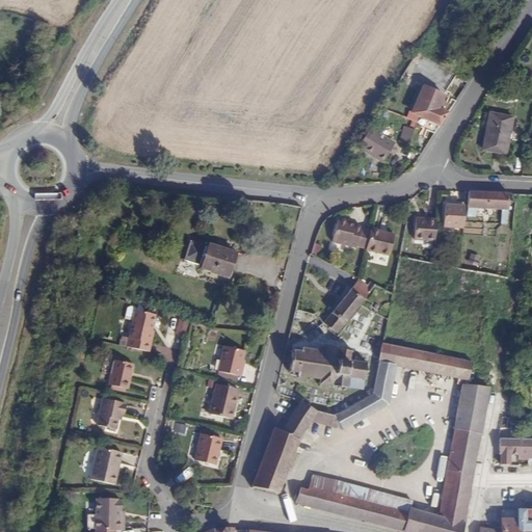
[(456,73),(423,54),(411,83),(426,88),(417,116),(424,118),(423,121),(444,128),(447,123),(452,114),(443,109),(448,95),(456,73)]
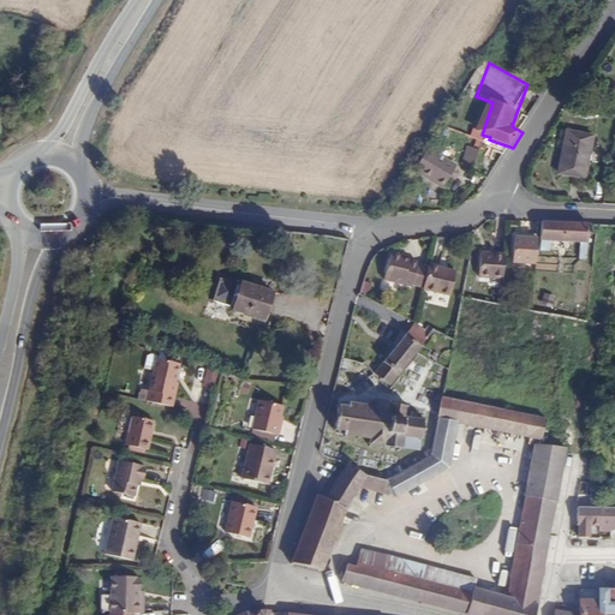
[(596,141),(569,135),(559,178),(585,185),(596,141)]
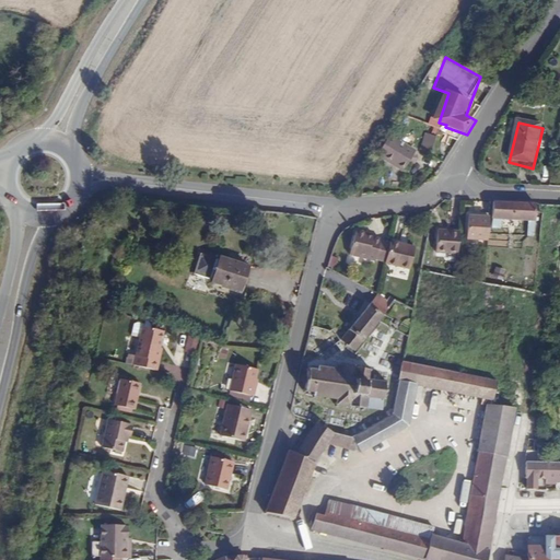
[(419,150),(429,154),(435,137),(426,133),(419,150)]
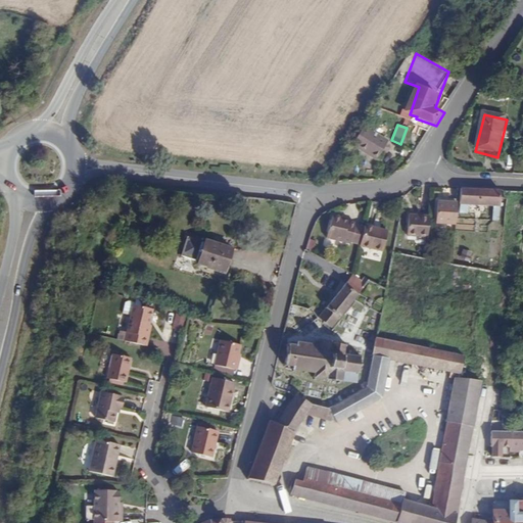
[(388,141),(363,128),(362,130),(352,143),(350,146),(377,160),(383,150),(387,153),(389,148),(385,146),(388,141)]
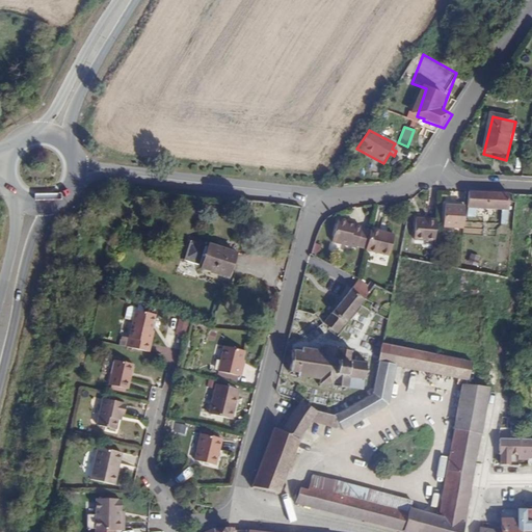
[(508,210),(509,194),(486,193),(469,192),(468,208),(508,210)]
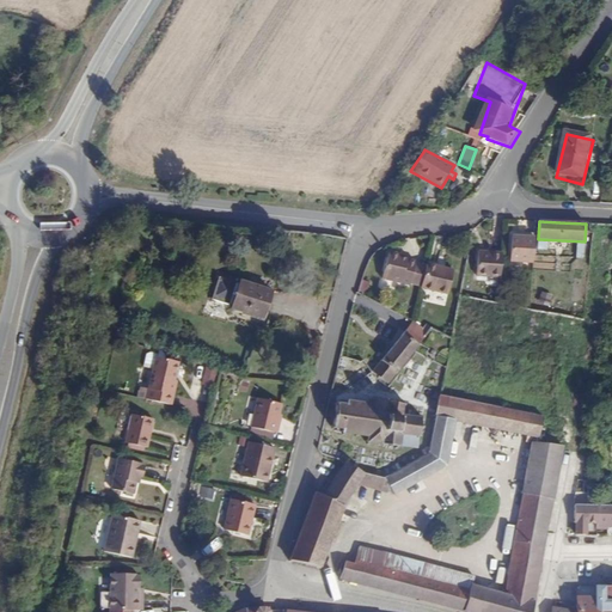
[(510,263),(534,265),(536,251),(536,239),(512,237),(510,263)]
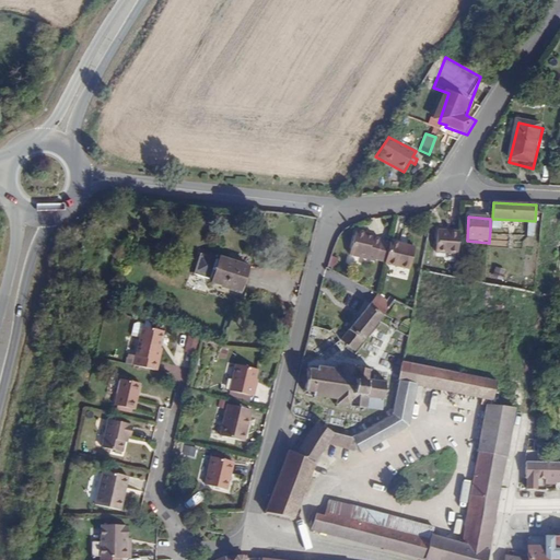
[(387,260),(392,243),(381,240),(381,237),(366,234),(366,231),(356,229),(350,254),(375,259),(376,258),(387,260)]
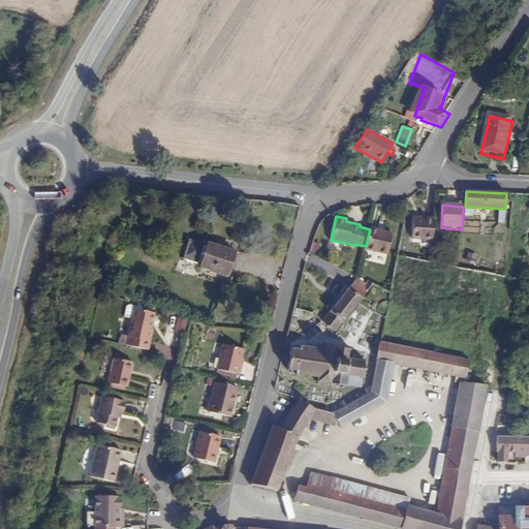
[(411,240),(433,242),(434,220),(412,219),(411,240)]
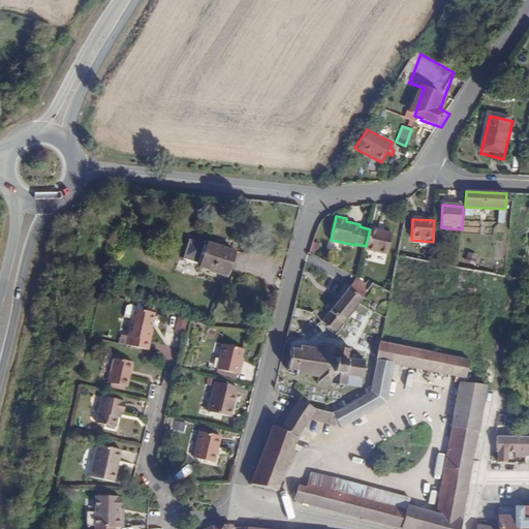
[(393,231),(370,226),(370,229),(366,246),(365,248),(387,253),(393,231)]
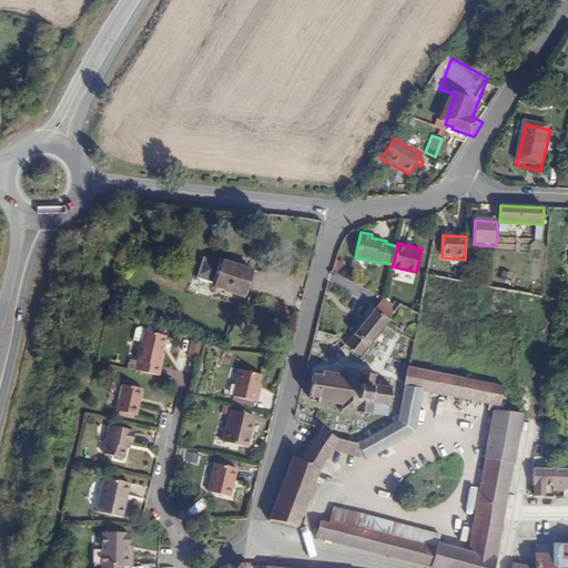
[(222,263),(202,256),(195,277),(214,284),(222,263)]
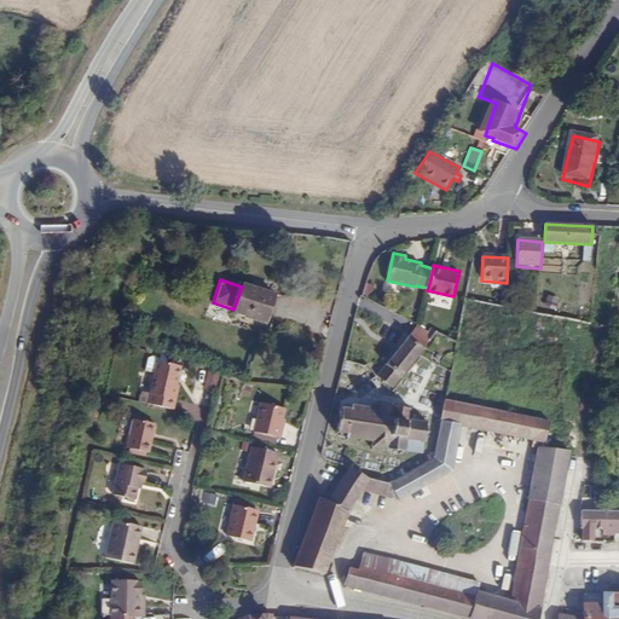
[(273,294),(243,283),(242,287),(233,310),(233,311),(265,320),(273,294)]
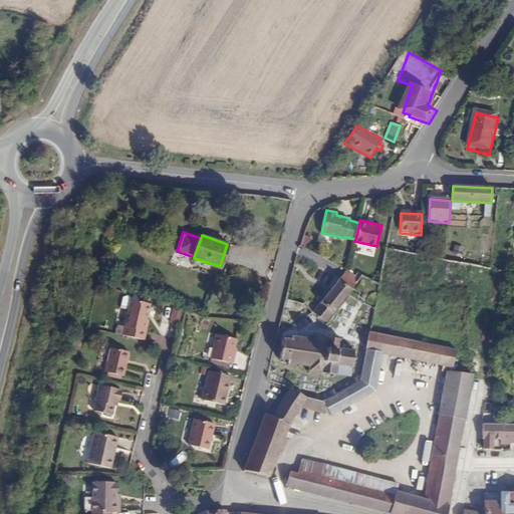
[(347,272),(315,311),(327,320),(359,281),(355,278),(347,272)]
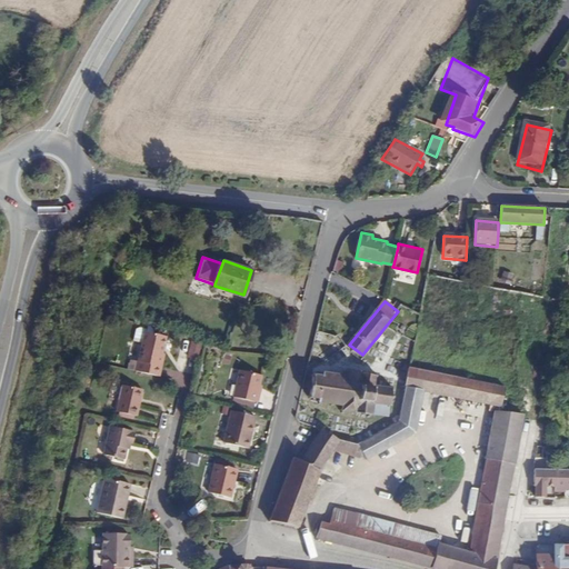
[(143,329),(136,368),(159,373),(165,351),(162,350),(166,333),(143,329)]
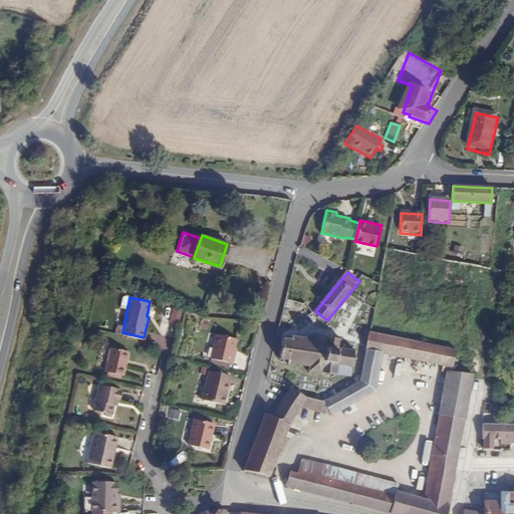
[(383,354),(449,367),(453,368),(457,350),(376,334),(378,323),(373,322),(361,379),(325,405),(308,398),(291,388),(275,419),(266,415),(246,473),(271,479),(302,409),(332,420),(375,392),(383,354)]
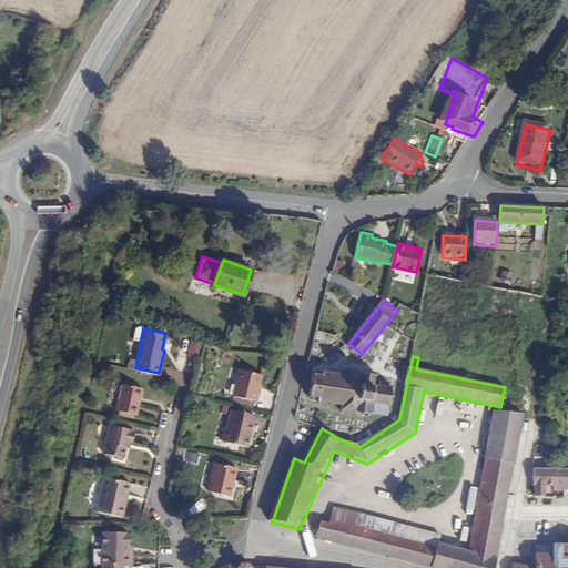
[(262,375),(241,369),(234,396),(255,402),(256,399),(259,401),(260,393),(259,392),(262,375)]
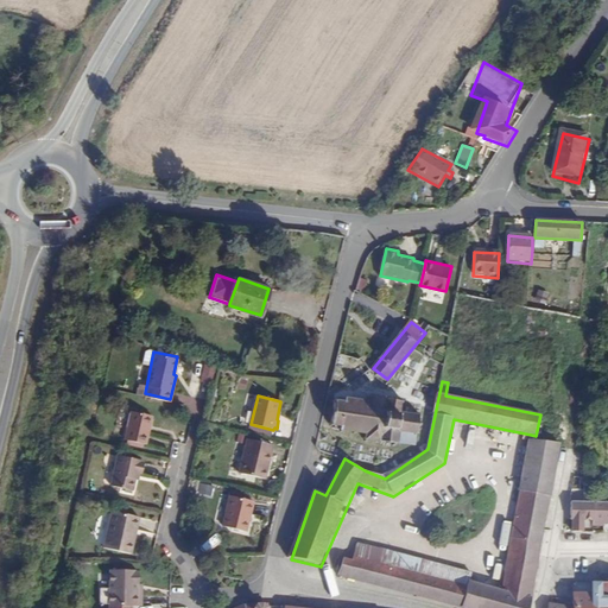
[(341,429),(361,432),(367,434),(366,438),(366,439),(415,448),(420,417),(400,415),(403,403),(373,398),(372,404),(346,399),(346,403),(336,401),(333,424),(342,426),(341,429)]
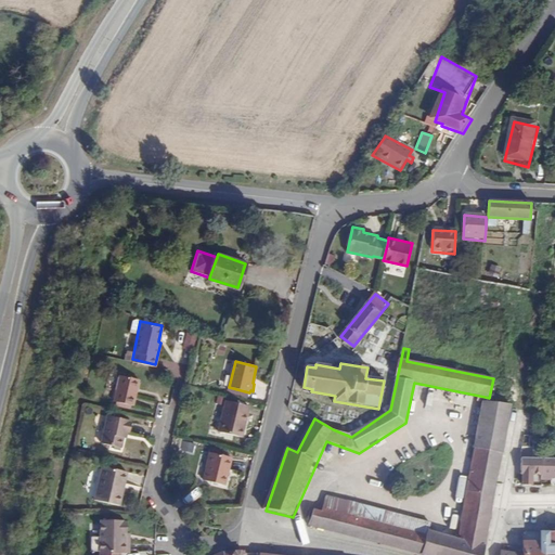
[(139,377),(119,373),(114,399),(133,403),(139,377)]
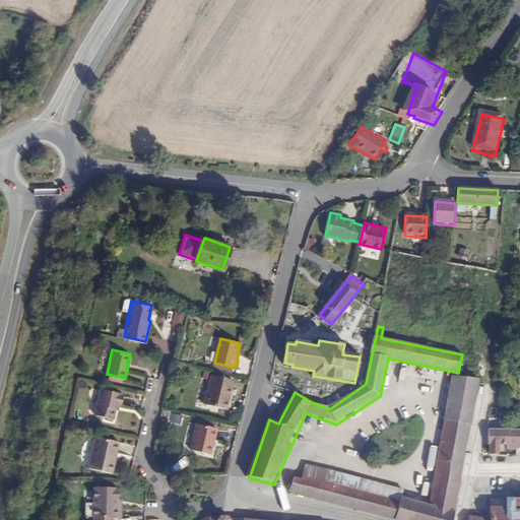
[(235,381),(213,375),(205,404),(226,410),(235,381)]
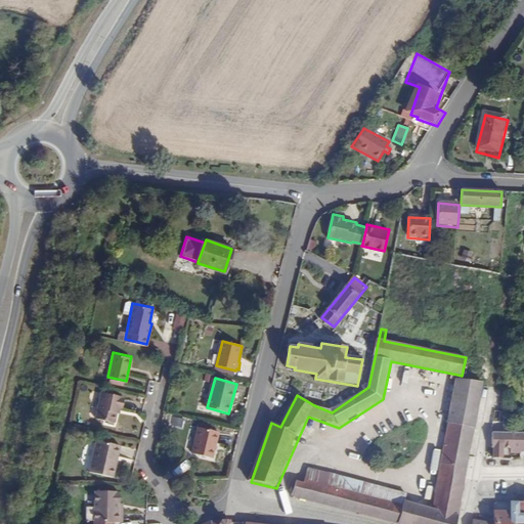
[(433,500),(460,506),(482,385),(457,380),(433,500)]
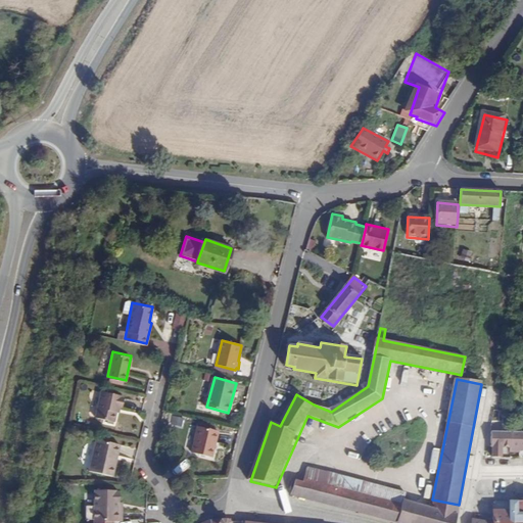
[(113,420),(115,410),(116,405),(120,405),(123,406),(125,397),(122,396),(123,393),(100,389),(95,417),(113,420)]
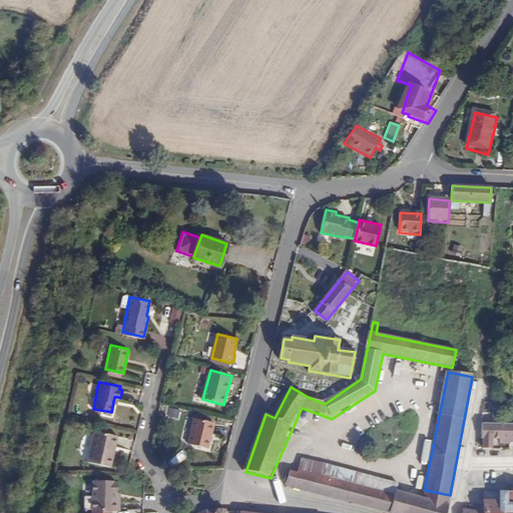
[(403,416),(408,393),(393,390),(388,413),(403,416)]
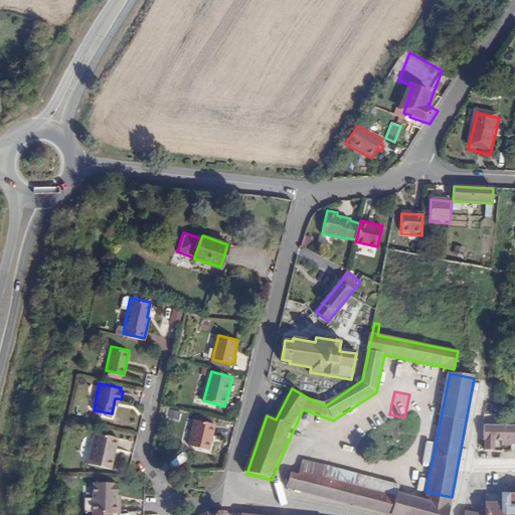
[(215,426),(195,421),(188,448),(208,453),(215,426)]
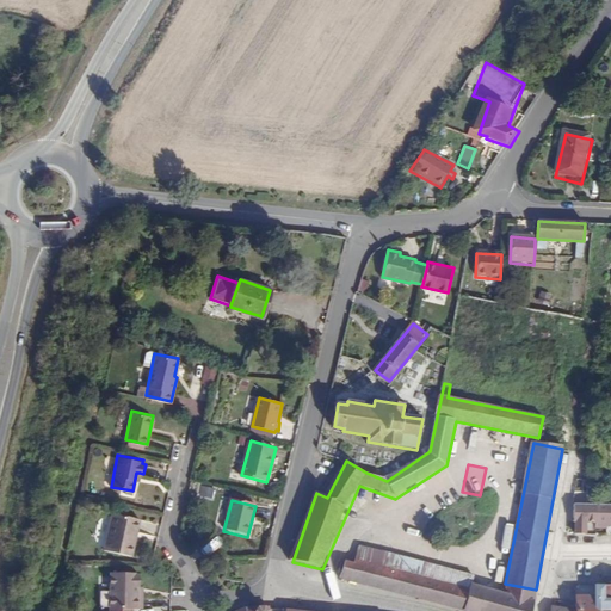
[(610,505),(569,505),(568,524),(572,524),(571,536),(585,535),(582,528),(610,528),(610,505)]
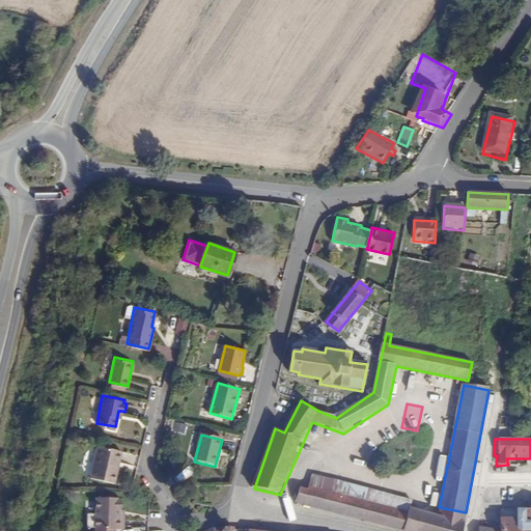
[(120,449),(96,444),(89,477),(113,482),(120,449)]
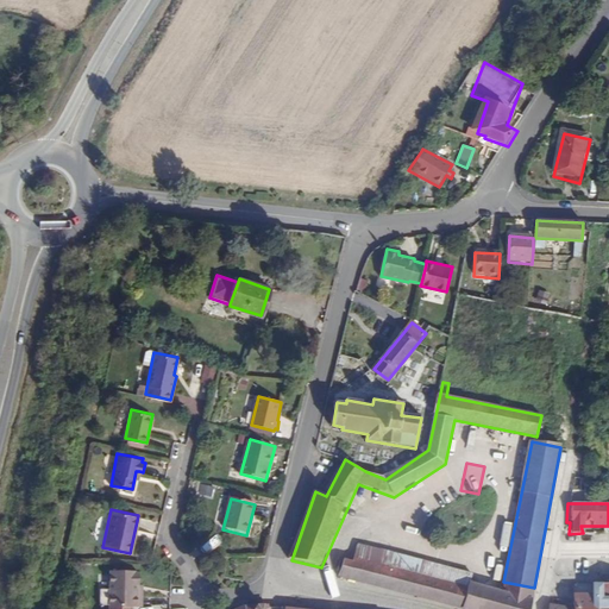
[(462,581),(470,583),(472,575),(359,548),(357,559),(462,585),(462,581)]
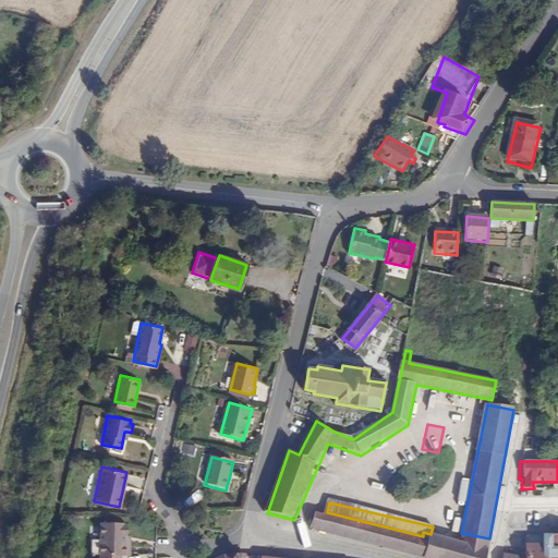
[(410,553),(432,557),(485,557),(488,547),(460,542),(431,534),(423,532),(423,536),(327,512),(325,512),(324,517),(316,516),(314,522),(311,521),(310,524),(313,526),(313,530),(410,553)]
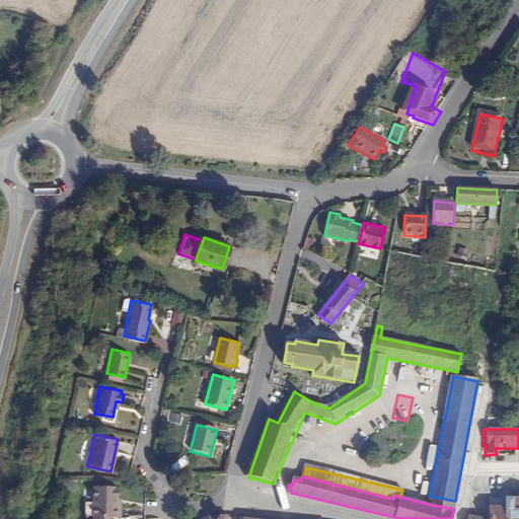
[(115,497),(118,497),(118,486),(116,486),(116,485),(94,484),(93,515),(115,515),(115,497)]
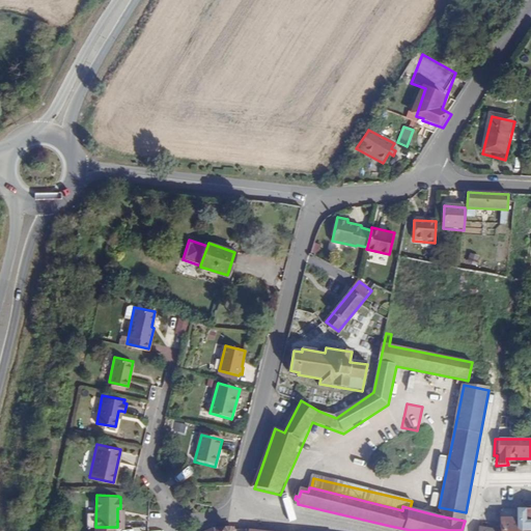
[(523,516),(504,516),(503,530),(530,530),(530,506),(523,506),(523,516)]
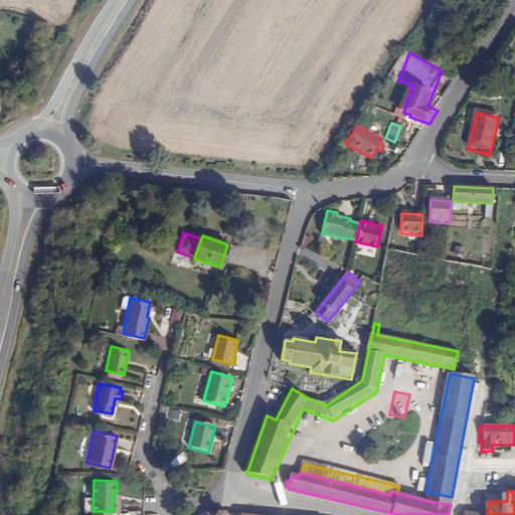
[(424,500),(451,505),(452,497),(425,492),(424,500)]
